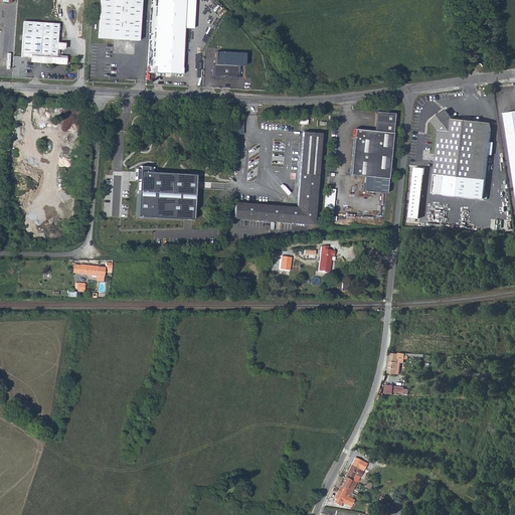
[(100,0),(98,38),(104,38),(138,40),(139,0),(100,0)]
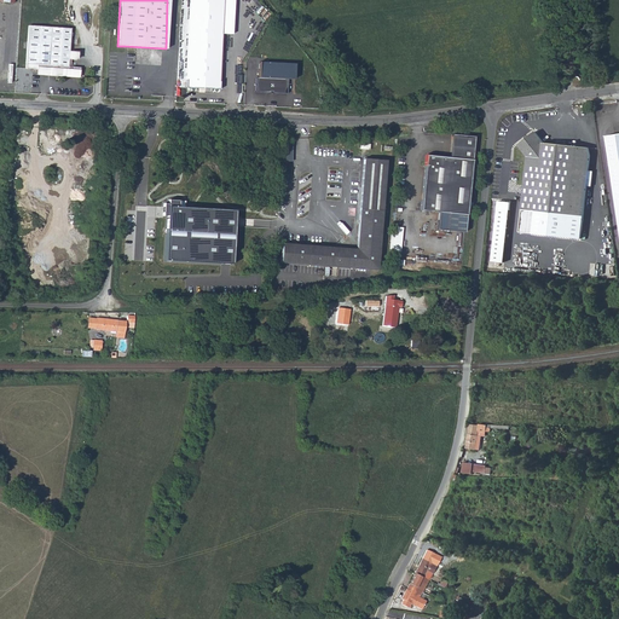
[(189,0),(186,86),(200,87),(206,87),(220,88),(224,0),(189,0)]
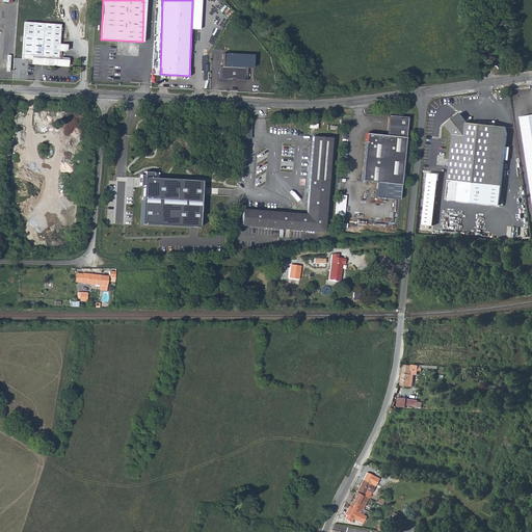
[(31,59),(31,61),(40,62),(40,63),(67,65),(67,59),(64,57),(60,56),(60,50),(64,50),(65,43),(59,43),(60,24),(24,21),(22,58),(31,59)]
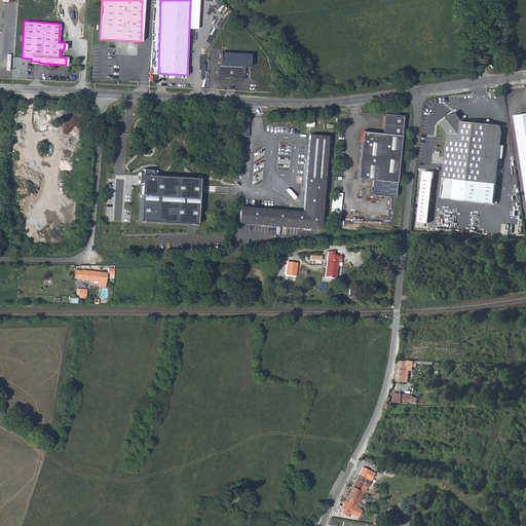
[(219,53),(219,66),(245,67),(247,67),(247,55),(219,53)]
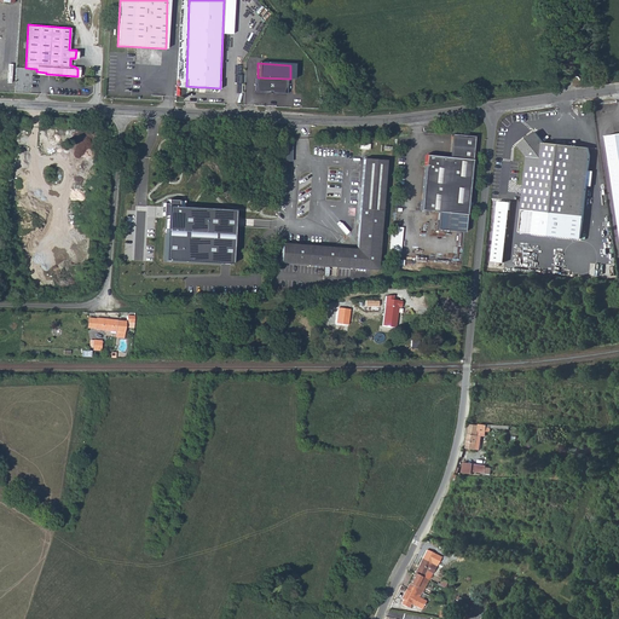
[(255,77),(255,92),(270,92),(270,91),(272,91),(272,93),(287,93),(288,79),(258,77),(255,77)]
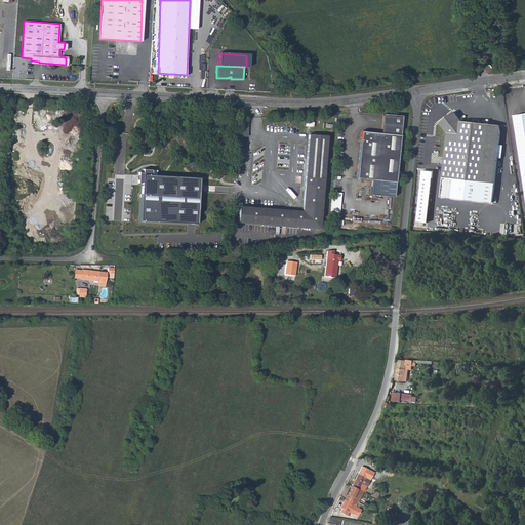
[(500,132),(498,125),(460,121),(457,120),(452,113),(438,123),(445,134),(440,195),(493,202),(500,132)]
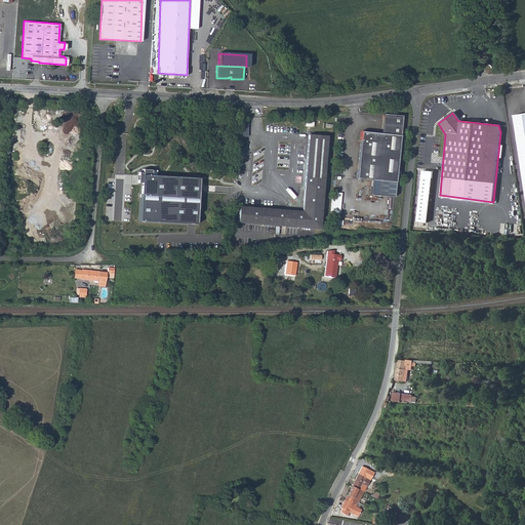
[(524,113),(513,115),(524,184),(524,113)]
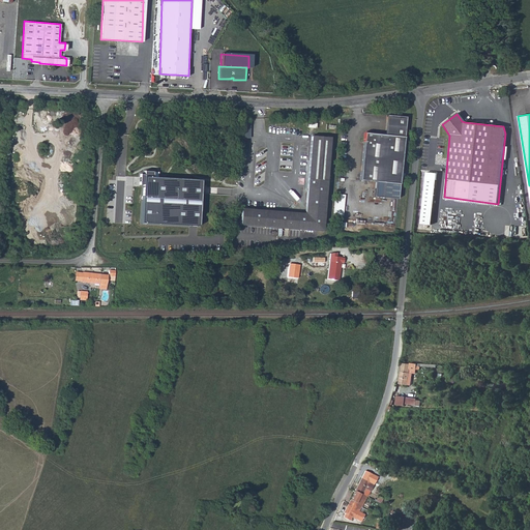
[(384,135),(403,137),(406,117),(386,115),(384,135)]
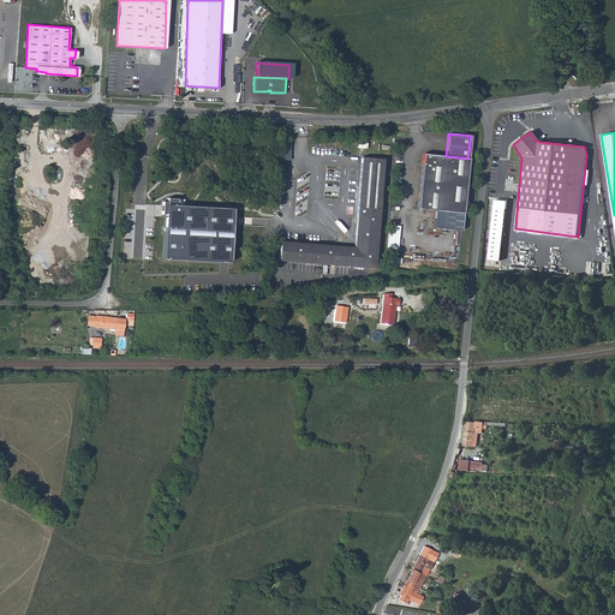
[(279,256),(377,261),(382,150),(360,150),(356,239),(280,237),(279,256)]
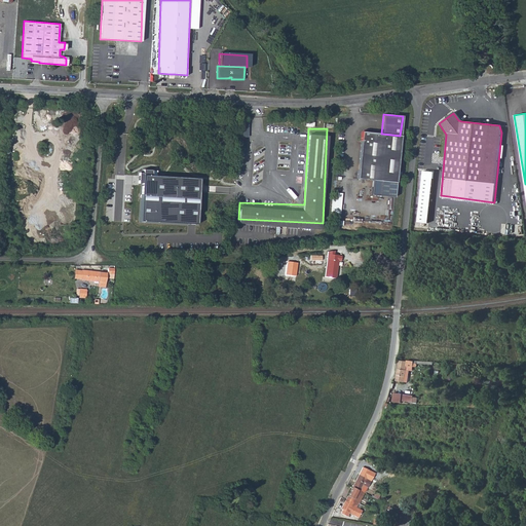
[(395,181),(400,136),(381,134),(362,132),(355,178),(372,180),(395,181)]
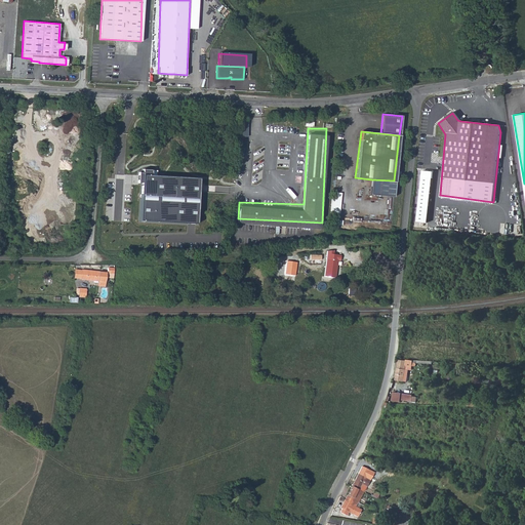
[(196,223),(198,176),(152,174),(152,169),(143,168),(143,170),(137,170),(136,185),(143,185),(140,219),(196,223)]
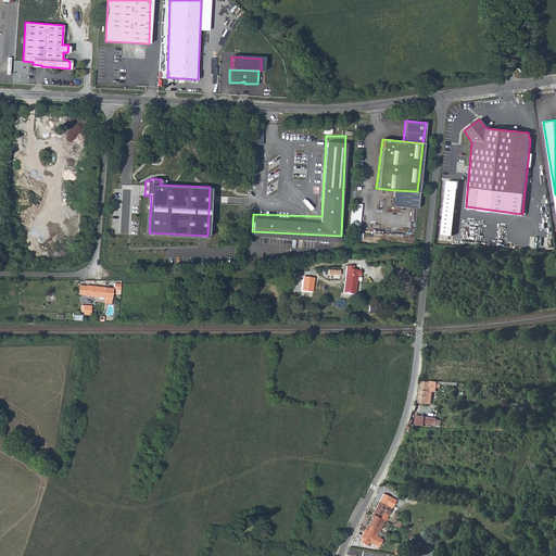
[(439,240),(451,241),(458,182),(446,181),(439,240)]
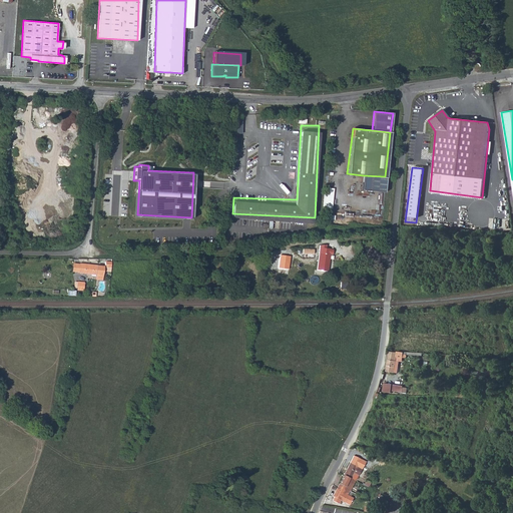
[(385,176),(363,175),(362,189),(384,192),(385,176)]
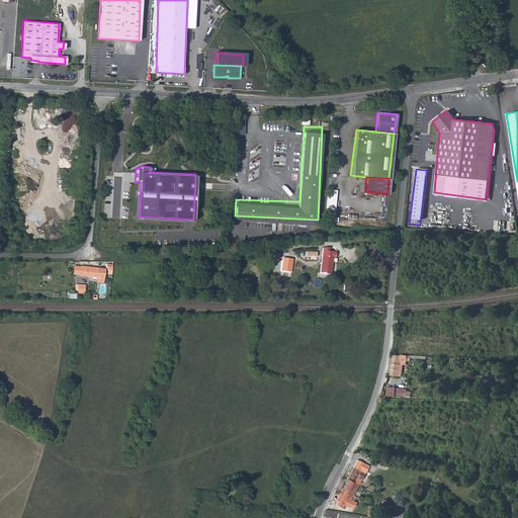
[(329,189),(327,209),(336,210),(338,189),(329,189)]
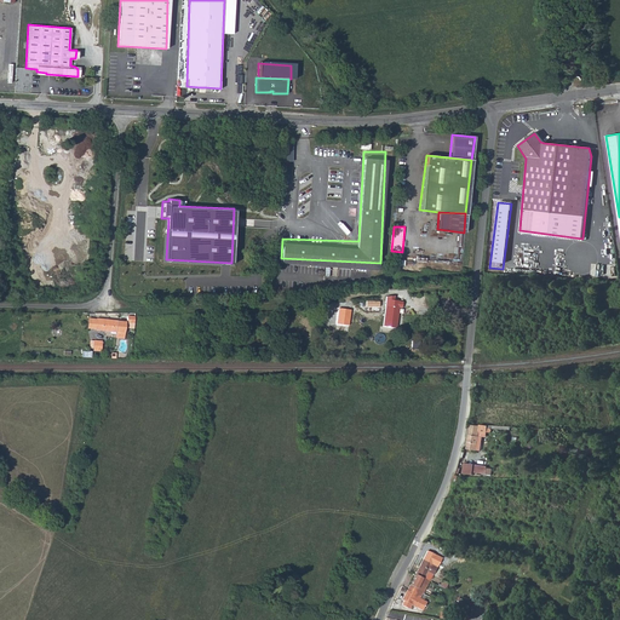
[(384,308),(385,308),(385,328),(397,328),(397,308),(401,308),(401,302),(392,302),(392,297),(385,298),(384,308)]
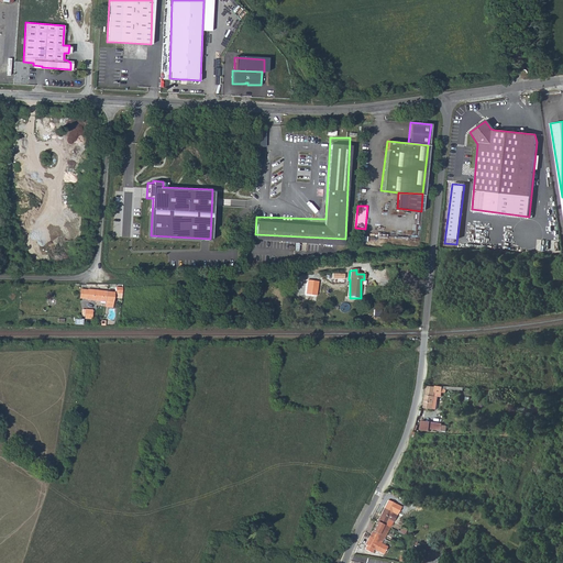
[(113,291),(87,289),(86,298),(105,300),(103,307),(112,307),(113,291)]
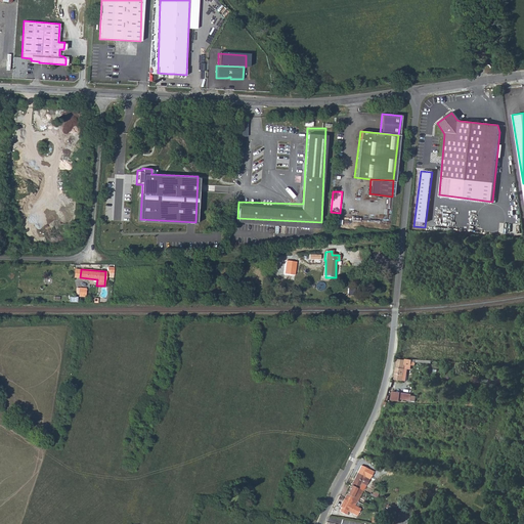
[(78,296),(86,296),(86,288),(76,288),(76,293),(78,294),(78,296)]
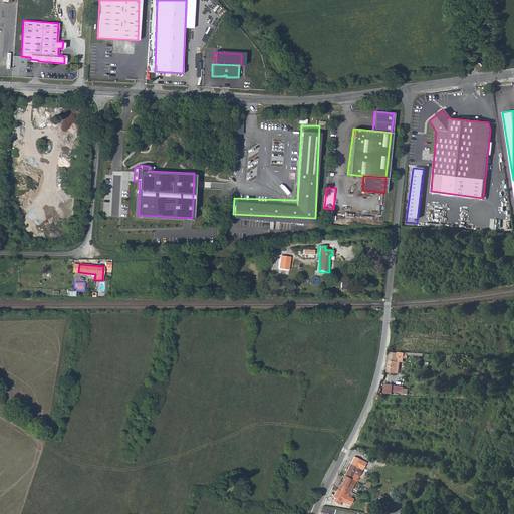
[(386,372),(393,372),(395,362),(398,362),(399,360),(403,360),(404,353),(389,352),(386,372)]
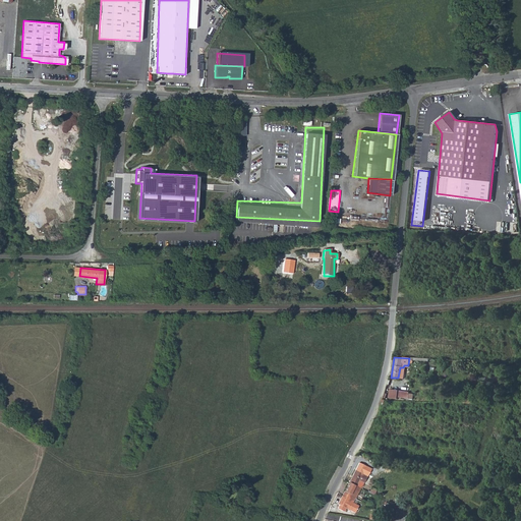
[(386,400),(396,400),(396,398),(397,391),(387,390),(386,400)]
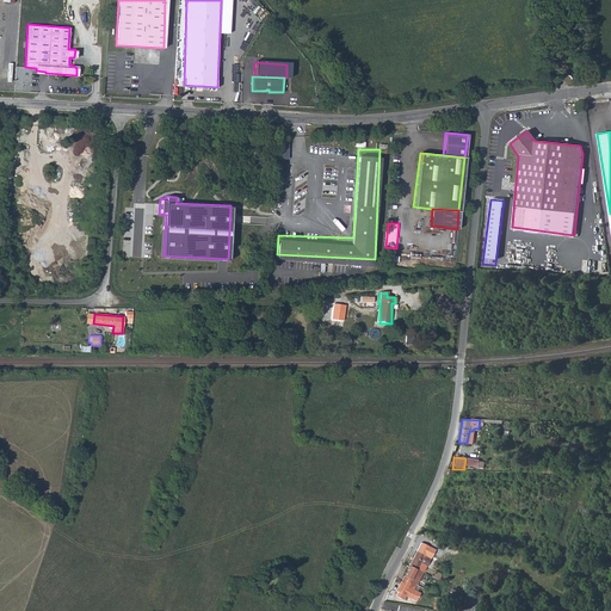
[(464,467),(482,469),(483,461),(466,458),(464,467)]
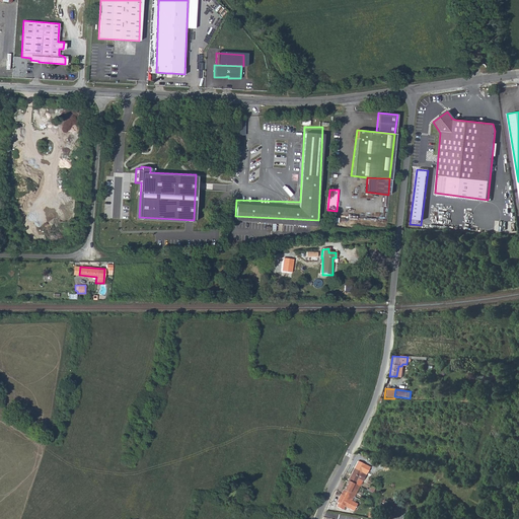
[(347,482),(354,485),(356,480),(359,482),(361,478),(358,476),(360,473),(353,469),(347,482)]
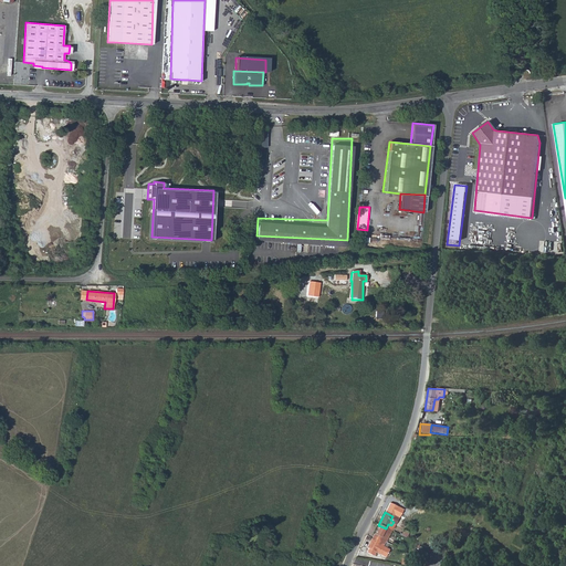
[(378,525),(371,536),(370,538),(378,543),(379,541),(383,536),(386,538),(390,531),(386,528),(378,525)]
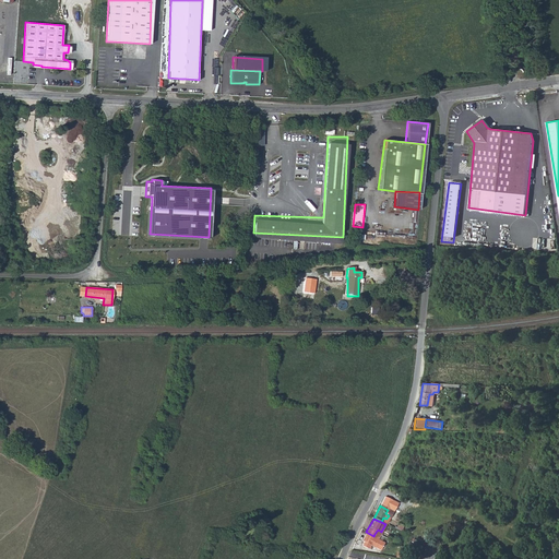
[(393,528),(401,532),(403,524),(397,522),(395,526),(394,525),(393,528)]
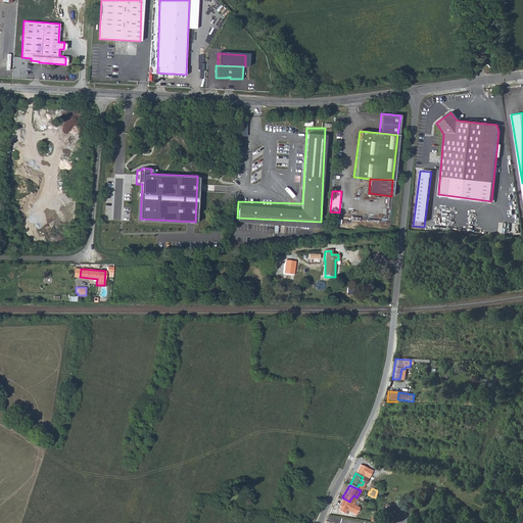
[(349,502),(342,497),(338,507),(339,508),(338,512),(342,514),(343,514),(345,511),(354,516),(359,509),(351,506),(353,501),(350,500),(349,502)]
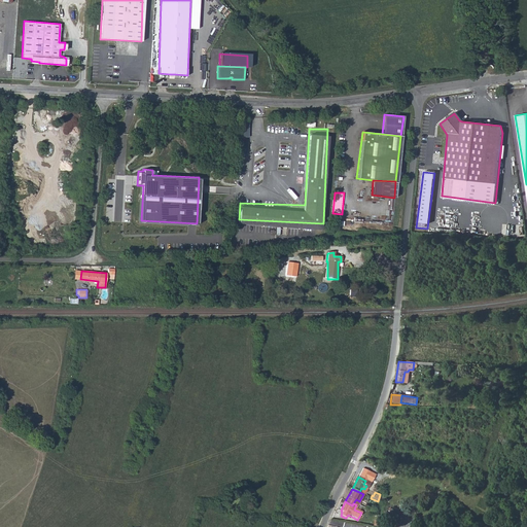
[(397,523),(396,526),(399,526),(409,526),(410,526),(405,524),(410,513),(401,510),(398,516),(402,517),(399,524),(397,523)]
